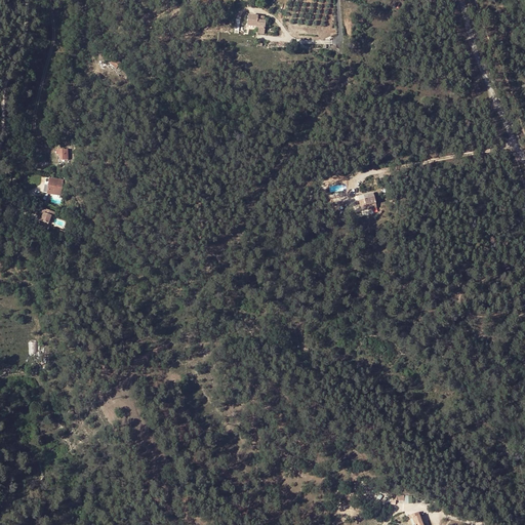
[(264,22),(257,21),(257,16),(248,15),(247,27),(258,28),(258,34),(265,35),(266,22),(264,22)]
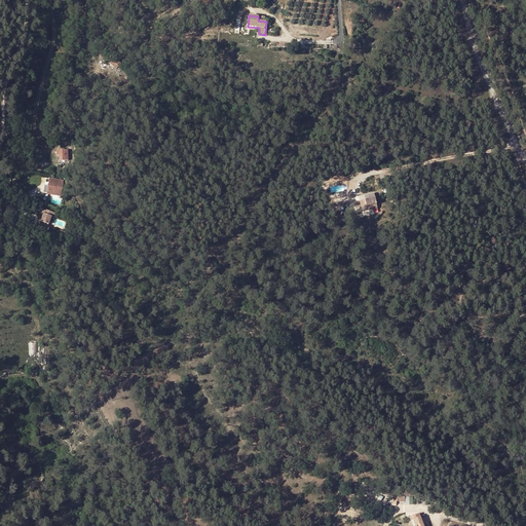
[(120,64),(114,59),(110,65),(116,69),(120,64)]
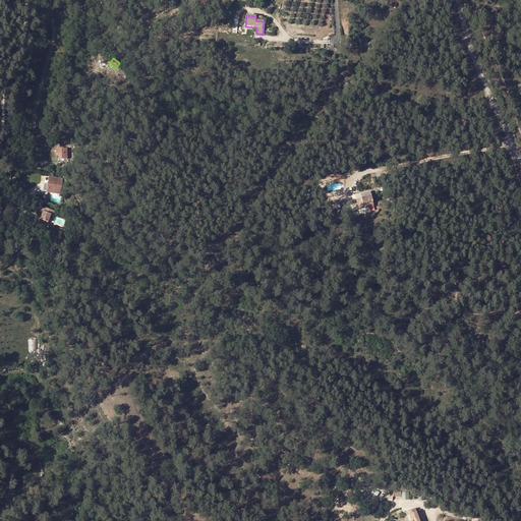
[(67,150),(56,150),(56,155),(60,155),(60,159),(67,159),(67,150)]
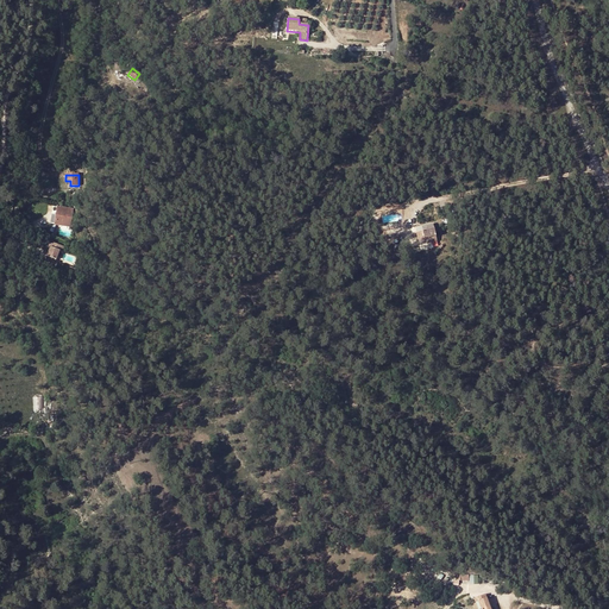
[(66,224),(64,227),(70,228),(74,209),(57,207),(55,221),(66,224)]
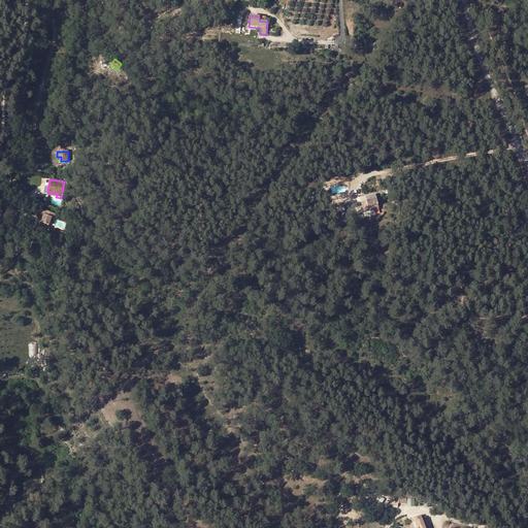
[(375,195),(366,196),(367,201),(362,202),(363,208),(368,207),(377,205),(375,195)]
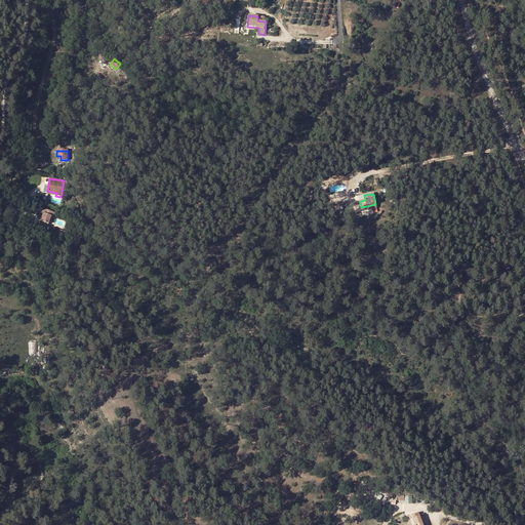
[(42,213),(39,226),(46,228),(50,216),(53,217),(55,213),(43,209),(42,213)]
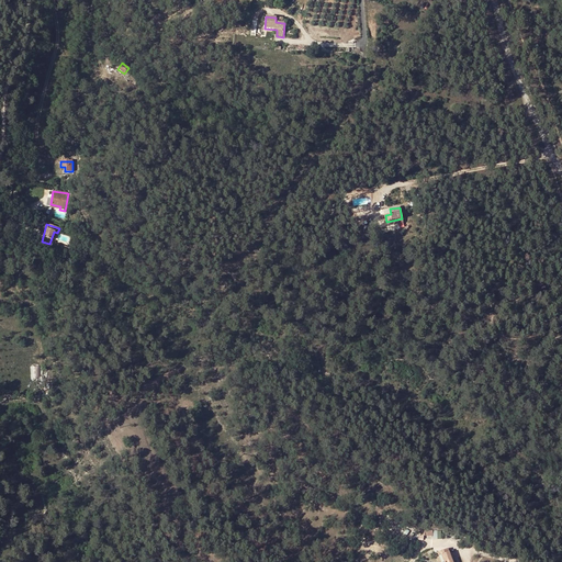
[(41,366),(31,366),(31,381),(41,380),(41,366)]
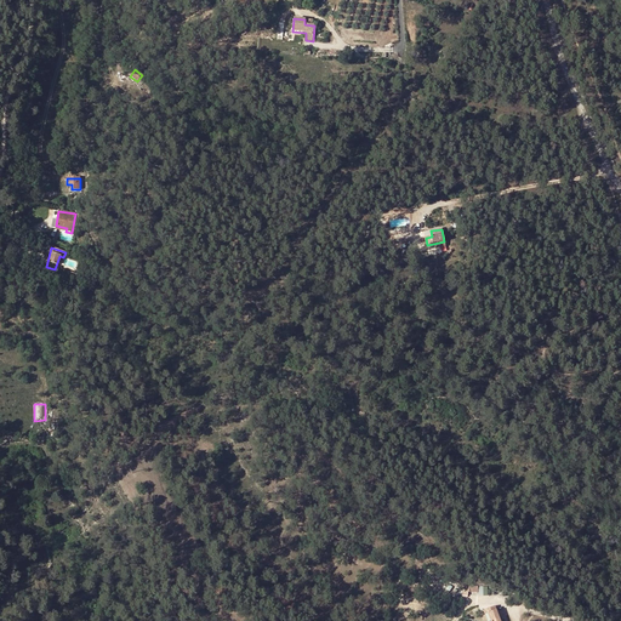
[(500,620),(495,607),(484,611),(485,616),(488,620),(500,620)]
